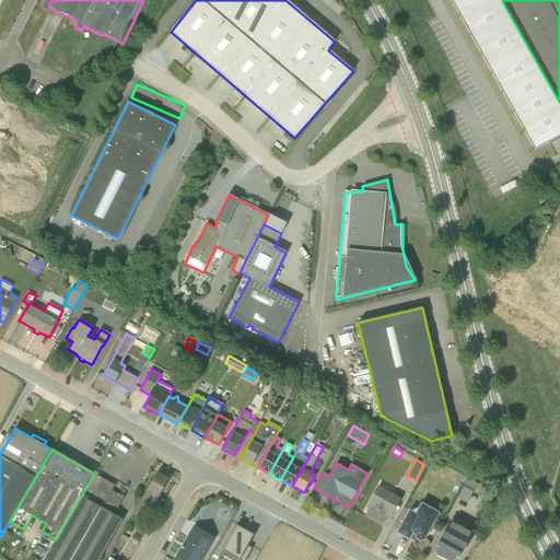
[(133,513),(132,515),(139,518),(147,504),(151,508),(158,497),(159,497),(168,479),(156,473),(133,513)]
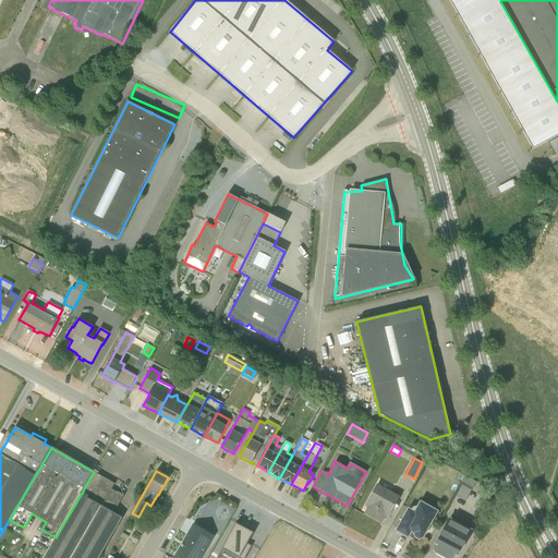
[(123,496),(123,495),(112,488),(114,484),(94,472),(43,557),(98,557),(122,518),(113,512),(123,496)]
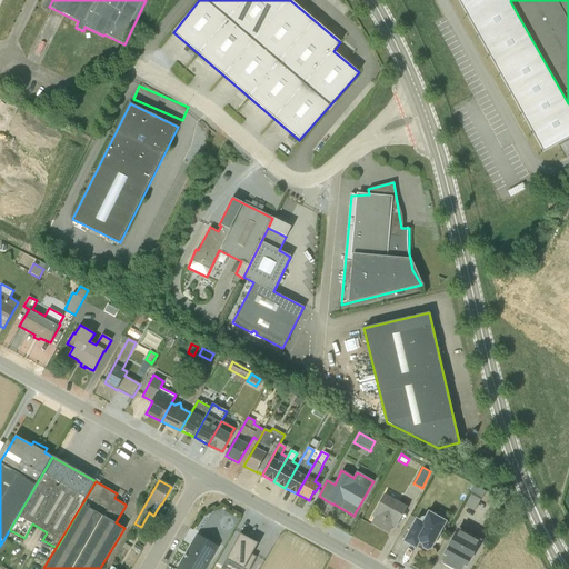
[(473,486),(470,492),(481,498),(485,491),(473,486)]
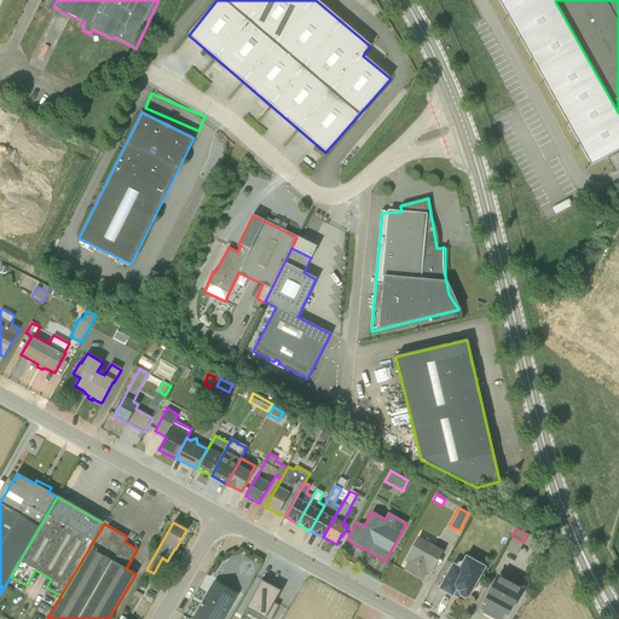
[(405,570),(422,579),(426,572),(429,574),(441,550),(418,538),(405,561),(409,563),(405,570)]
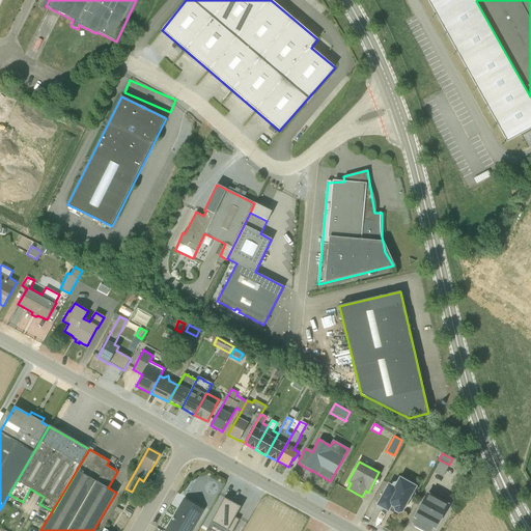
[(440,462),(434,473),(443,477),(448,467),(440,462)]
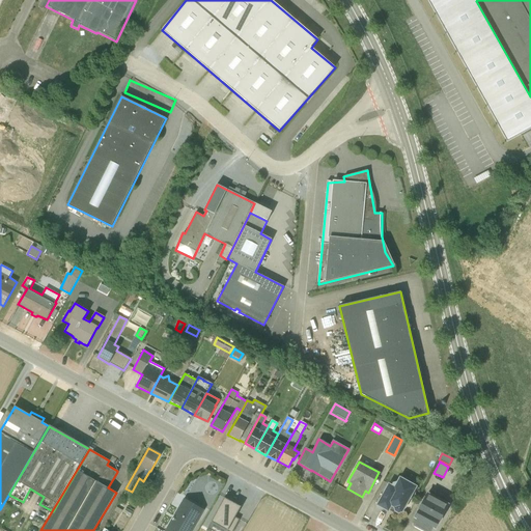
[(395,511),(398,513),(401,512),(417,485),(399,476),(396,481),(392,482),(391,484),(389,483),(376,505),(388,511),(389,510),(394,513),(395,511)]
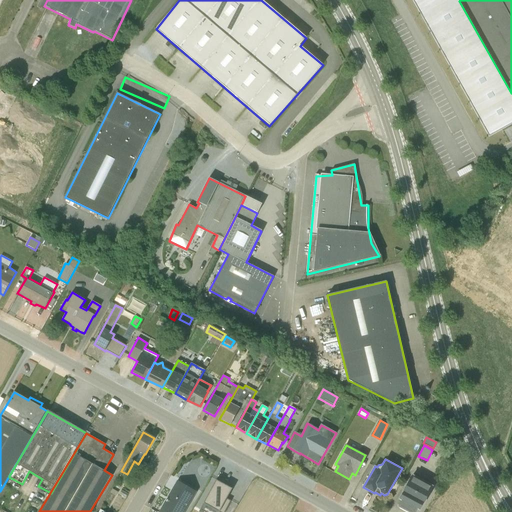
[(399,507),(408,511),(414,511),(417,508),(419,509),(432,486),(413,475),(400,499),(402,500),(399,507)]
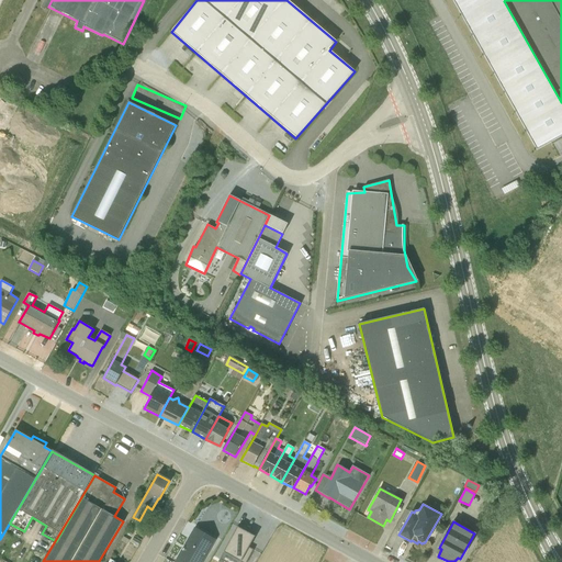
[(248,546),(256,530),(239,523),(221,558),(229,561),(240,561),(243,559),(246,560),(253,548),(248,546)]
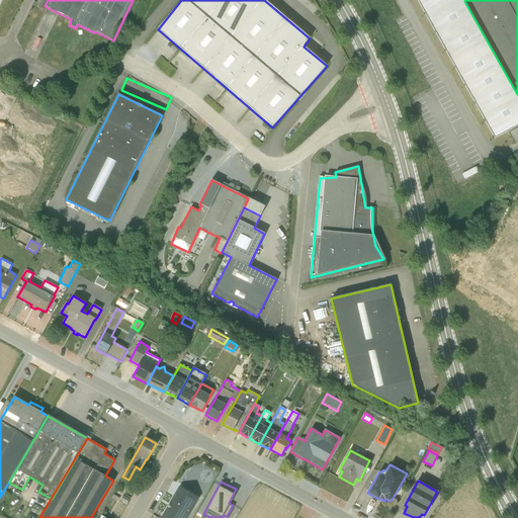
[(185,517),(197,497),(180,487),(162,517),(185,517)]
